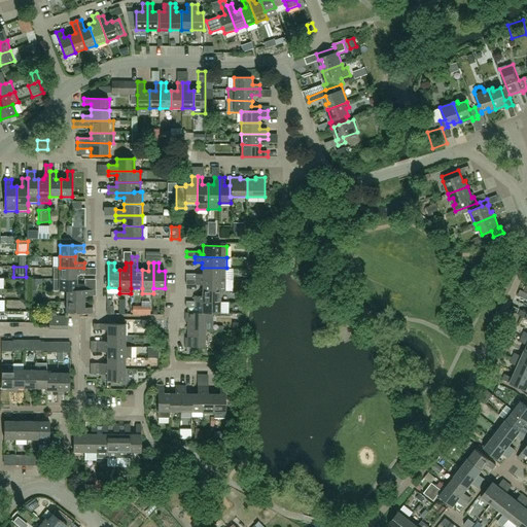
[(54,268),(54,279),(76,279),(76,275),(78,275),(79,273),(83,273),(83,268),(60,268),(54,268)]
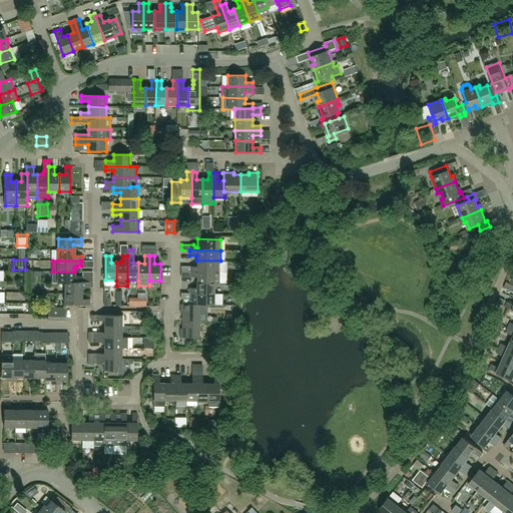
[(220,261),(196,261),(196,267),(189,267),(189,272),(215,272),(220,272),(220,261)]
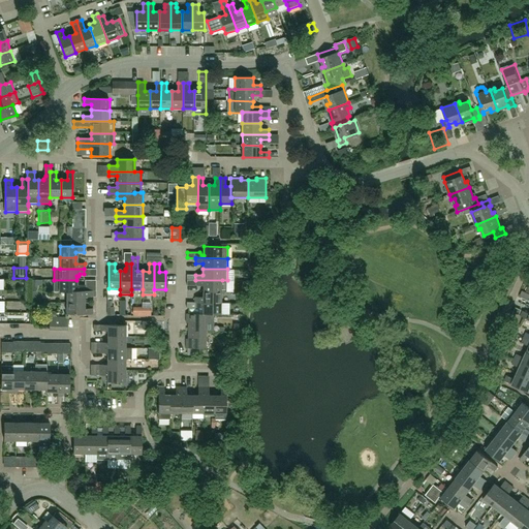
[(54,291),(67,291),(86,291),(86,290),(94,290),(94,287),(85,287),(85,284),(80,284),(78,282),(76,282),(76,280),(54,280),(54,291)]
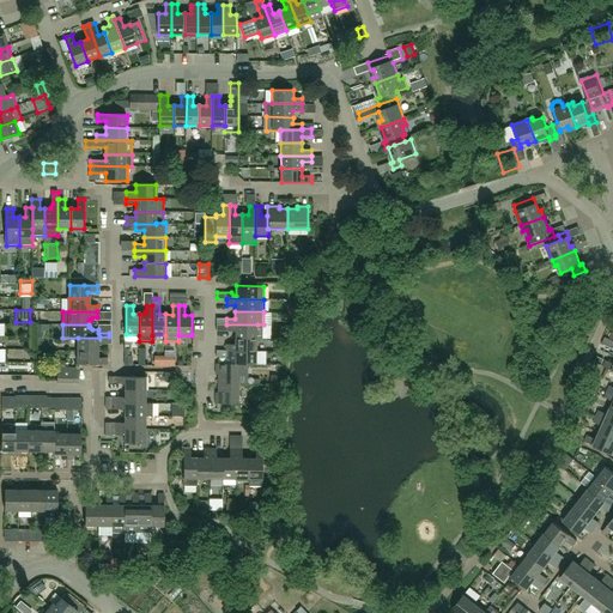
[(258,325),(226,325),(217,325),(217,331),(235,331),(235,338),(258,338),(263,338),(263,325),(258,325)]
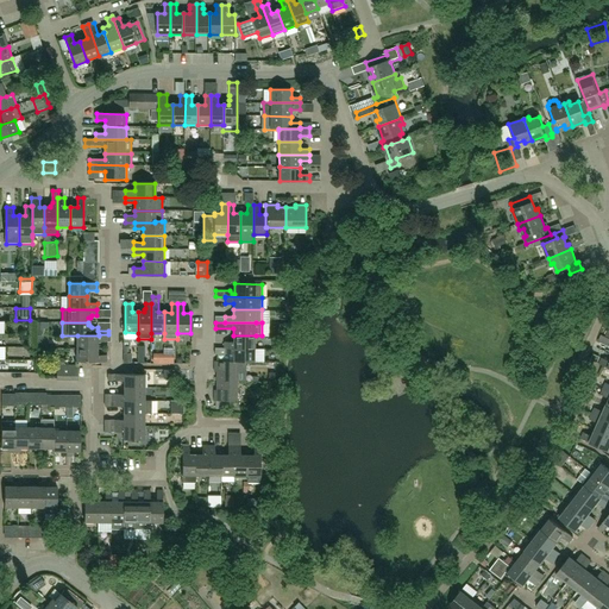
[(77,347),(98,347),(98,341),(107,341),(111,341),(111,334),(108,334),(99,334),(99,336),(77,336),(77,347)]
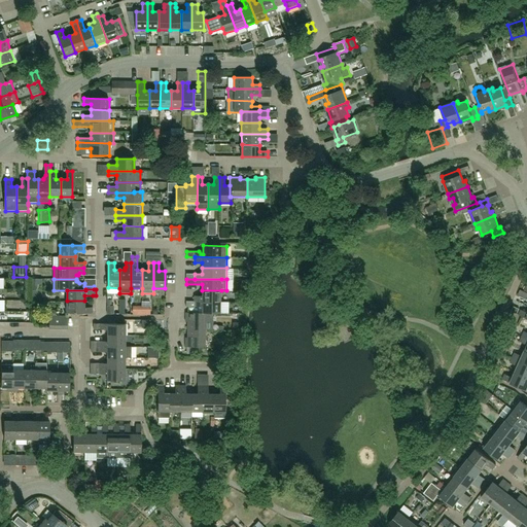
[(221,290),(202,290),(202,294),(200,294),(199,295),(195,295),(195,301),(221,302),(221,290)]
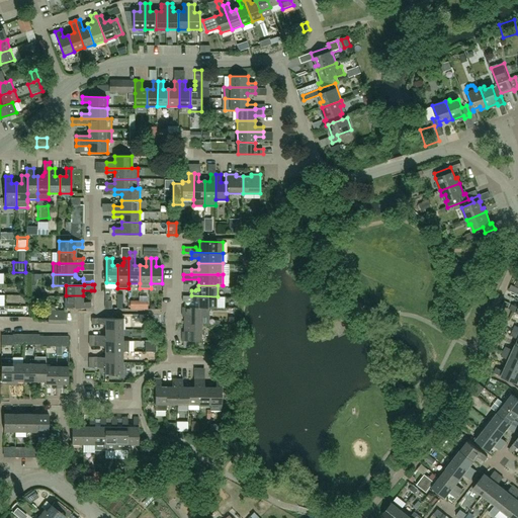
[(91,308),(91,301),(83,301),(83,295),(66,295),(66,308),(91,308)]
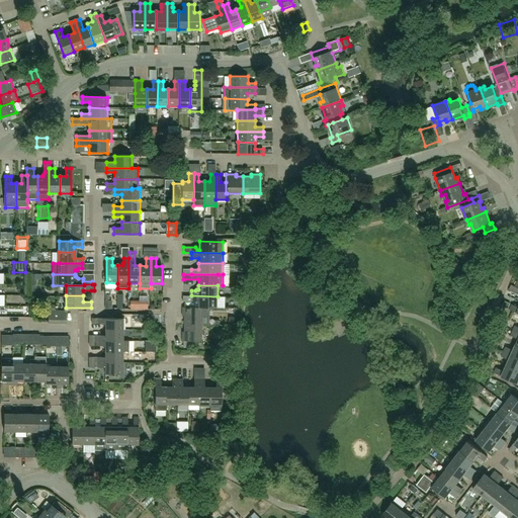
[(198,307),(198,308),(209,308),(224,308),(224,296),(218,296),(191,295),(183,295),(182,301),(198,301),(198,307)]
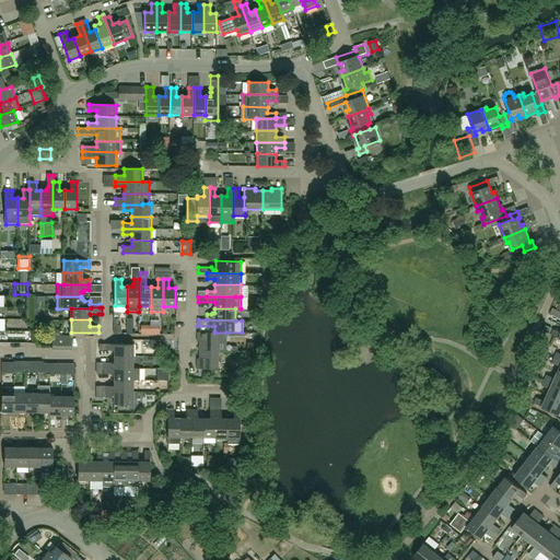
[(151,334),(151,324),(141,324),(141,334),(151,334)]
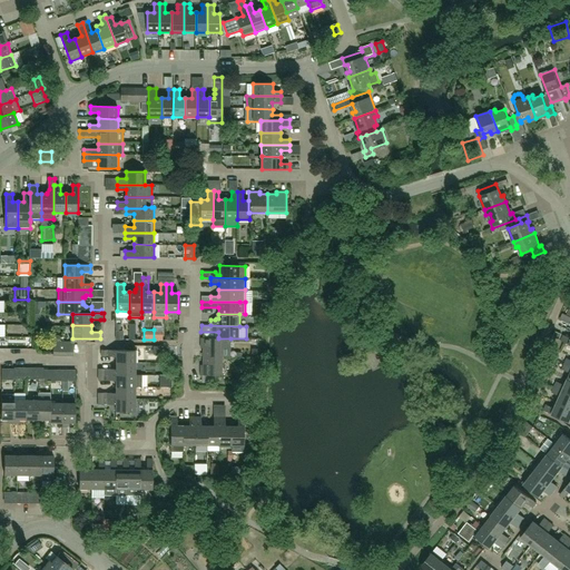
[(164,330),(154,330),(154,340),(164,340),(164,330)]
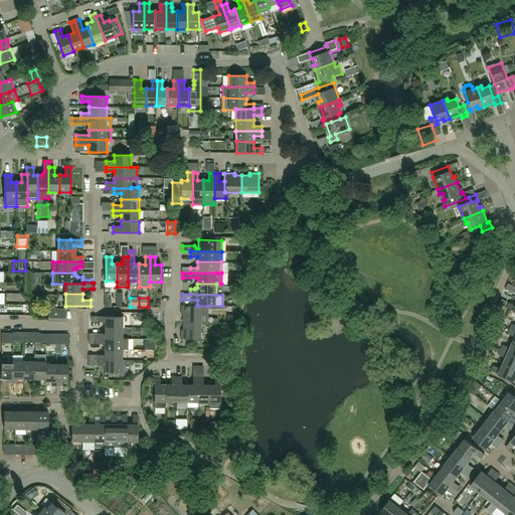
[(514,311),(514,305),(508,303),(506,308),(514,311)]
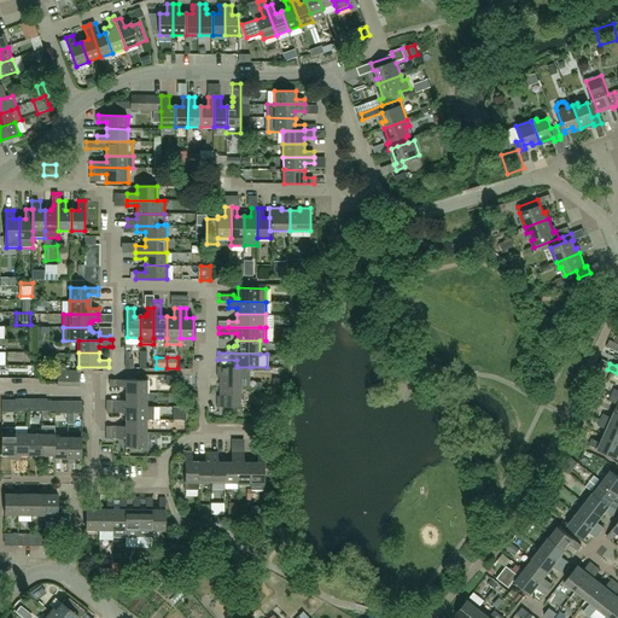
[(217,366),(217,377),(220,378),(220,386),(242,386),(242,378),(250,378),(250,367),(237,367),(237,366),(220,366),(217,366)]
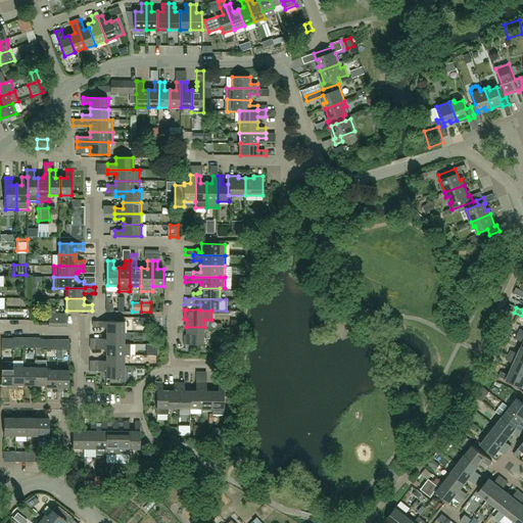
[(107,327),(106,332),(125,332),(125,321),(93,321),(93,327),(107,327)]
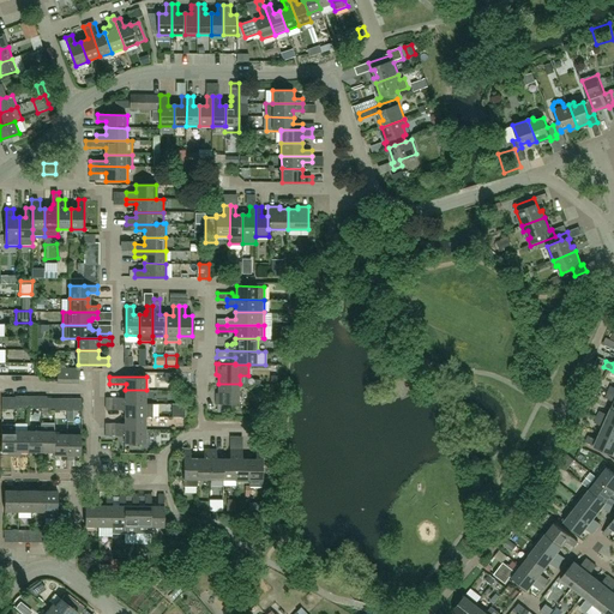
[(216,393),(216,404),(240,404),(240,384),(218,384),(218,393),(216,393)]
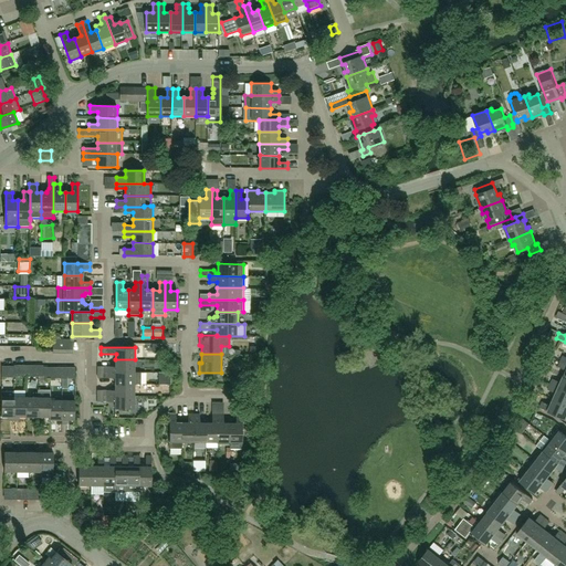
[(98,371),(135,371),(135,359),(115,359),(115,366),(98,366),(98,371)]
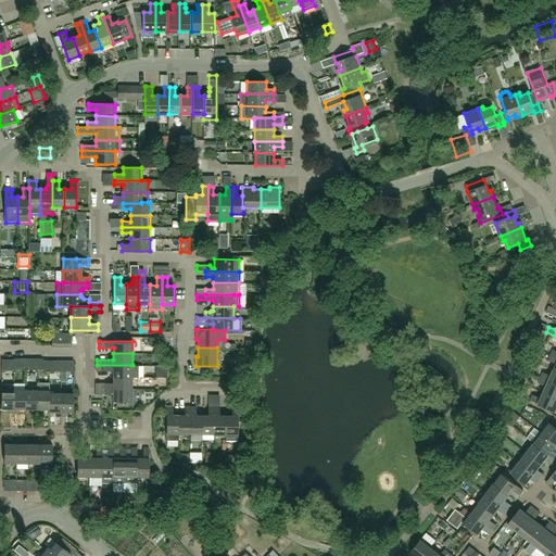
[(111,373),(113,373),(113,377),(133,377),(138,377),(139,365),(133,365),(97,365),(97,370),(110,370),(111,373)]
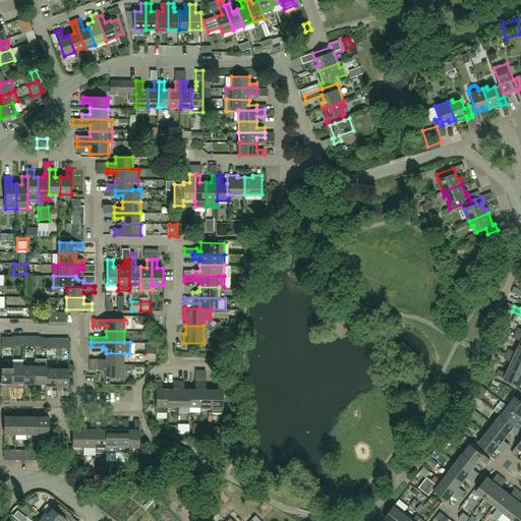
[(520,360),(520,347),(518,346),(516,352),(509,349),(507,354),(520,360)]
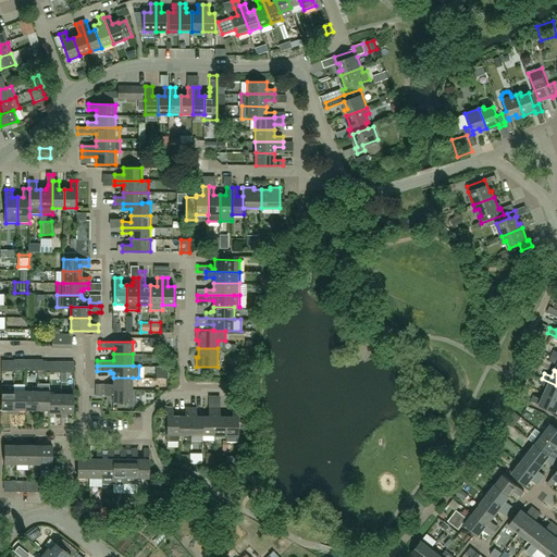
[(133,378),(113,378),(113,382),(111,382),(110,384),(97,384),(97,390),(133,390),(133,378)]
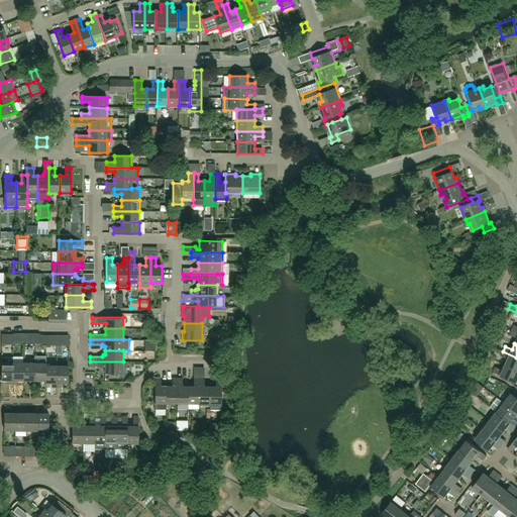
[(516,370),(516,357),(503,351),(500,356),(507,359),(505,365),(516,370)]
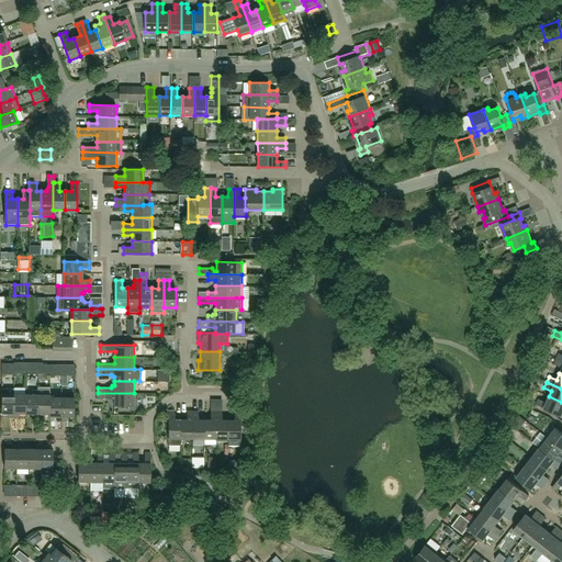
[(8,417),(13,417),(14,394),(14,389),(1,389),(1,413),(8,413),(8,417)]
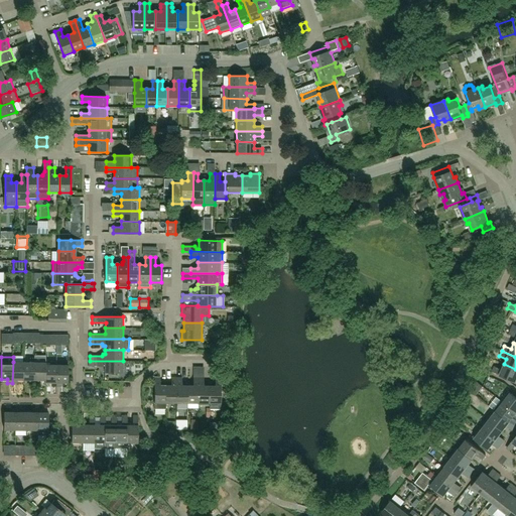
[(123,361),(90,361),(90,366),(105,366),(105,372),(123,373),(123,361)]
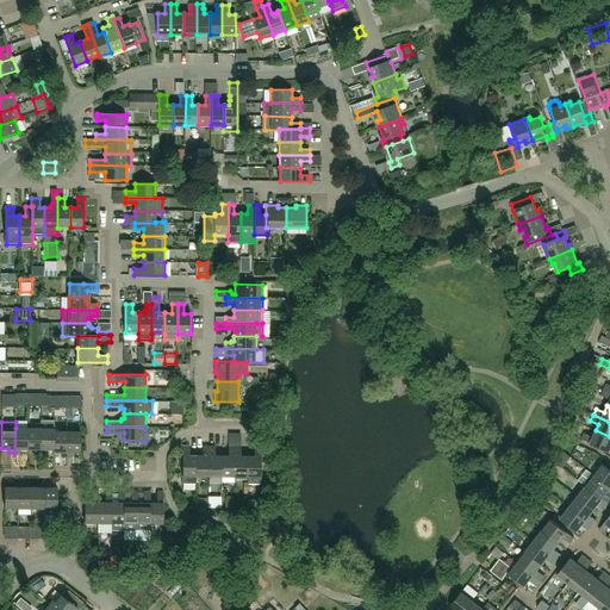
[(27,449),(27,428),(16,428),(14,453),(20,453),(20,449),(27,449)]
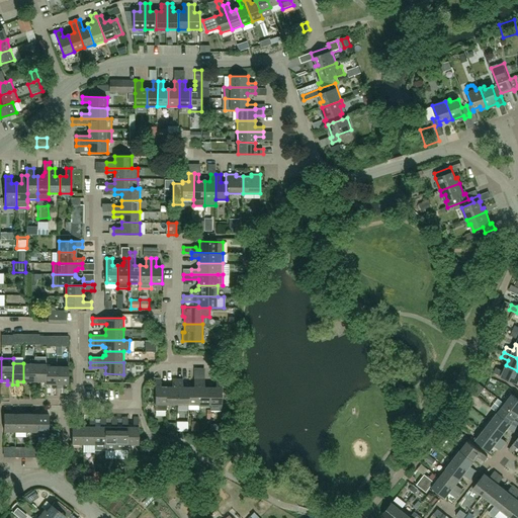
[(29,384),(34,384),(34,363),(23,363),(23,381),(29,381),(29,384)]
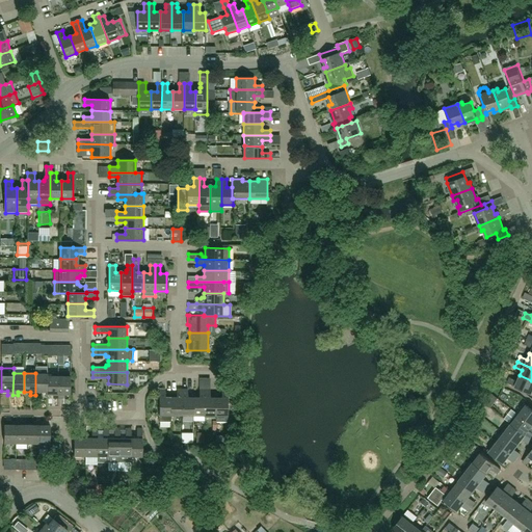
[(47,394),(47,373),(43,373),(35,373),(35,395),(41,395),(41,392),(46,392),(46,394),(47,394)]
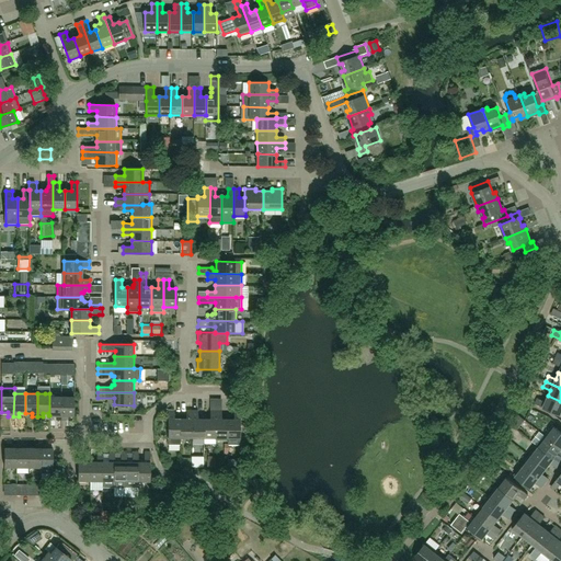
[(56,420),(61,420),(61,397),(50,397),(50,393),(49,393),(49,415),(56,415),(56,420)]
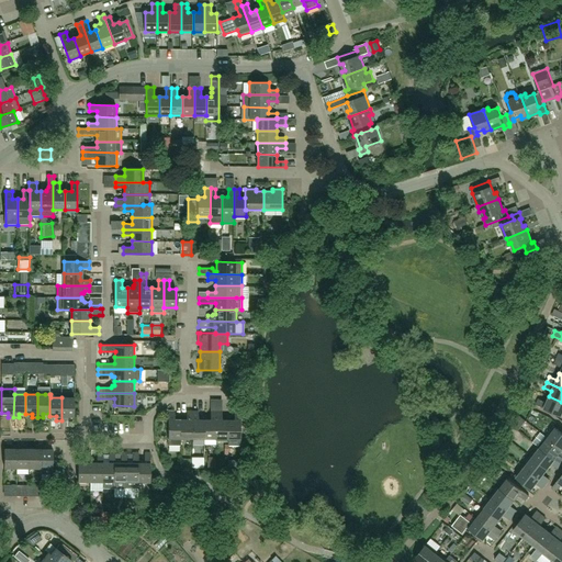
[(561,402),(549,396),(546,403),(539,400),(536,405),(561,416),(561,402)]
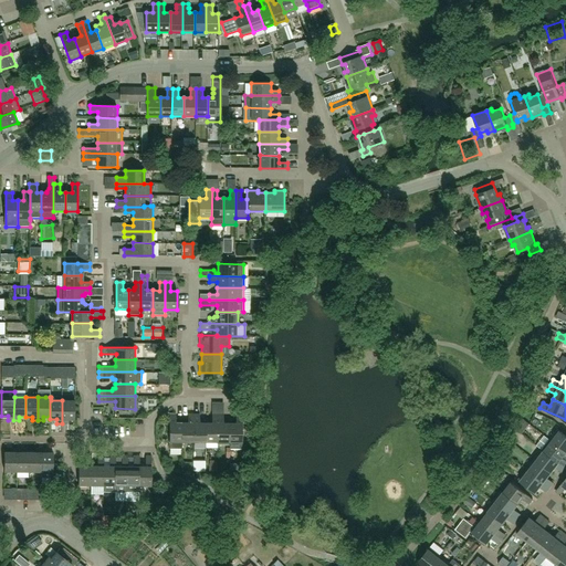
[(62,400),(62,423),(67,423),(67,419),(74,419),(74,400),(62,400)]
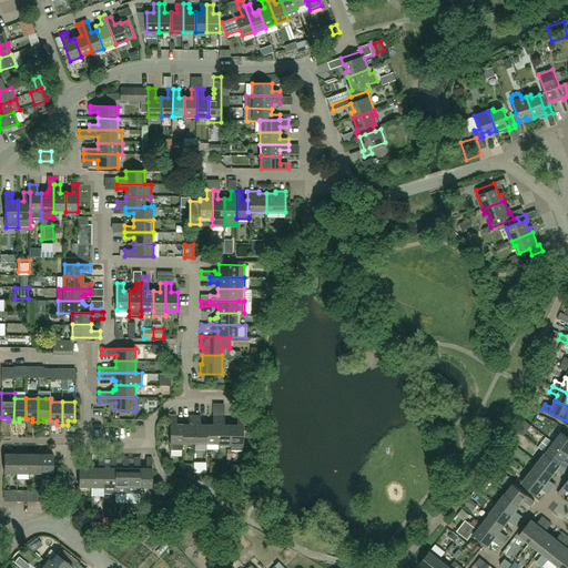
[(183,449),(183,444),(183,424),(178,424),(178,415),(171,415),(171,449),(183,449)]
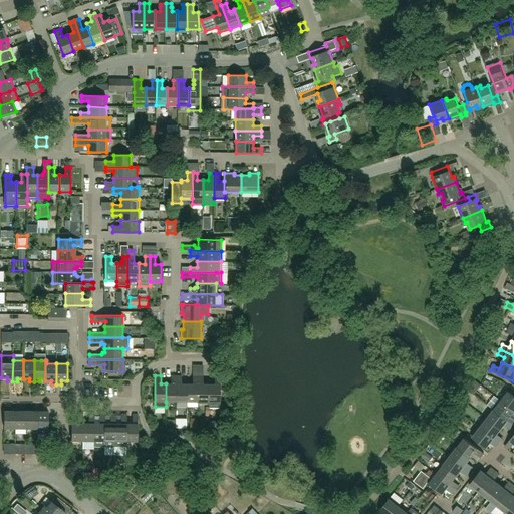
[(177,402),(177,375),(172,375),(172,383),(166,383),(166,402),(177,402)]
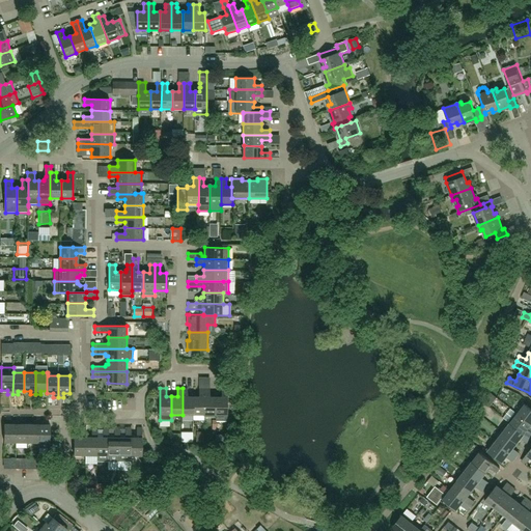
[(183,415),(194,415),(194,396),(188,396),(188,388),(183,388),(183,415)]
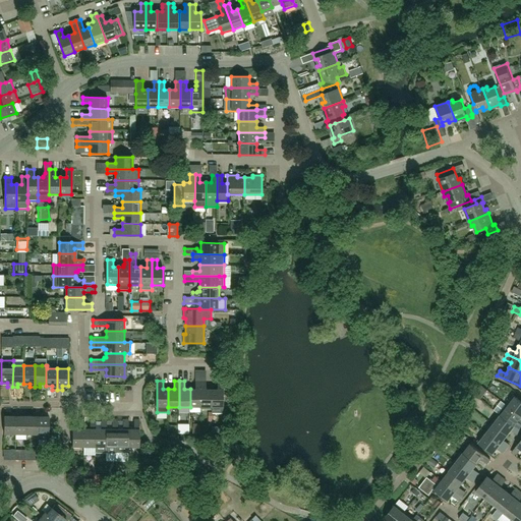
[(201,407),(201,381),(195,381),(195,389),(190,389),(190,407),(201,407)]
